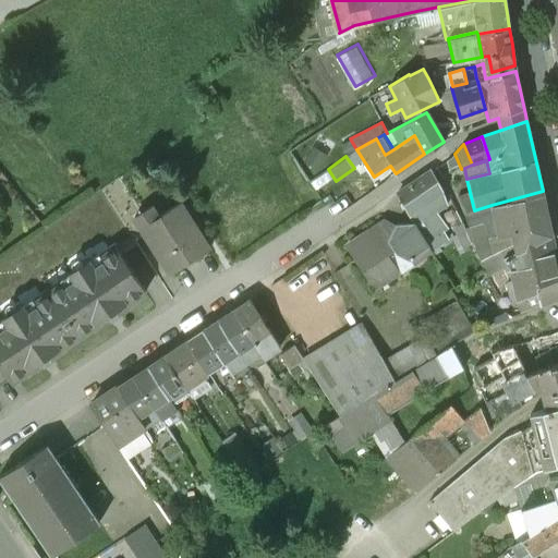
[(432,171),(397,194),(414,222),(415,225),(435,213),(448,204),(432,171)]
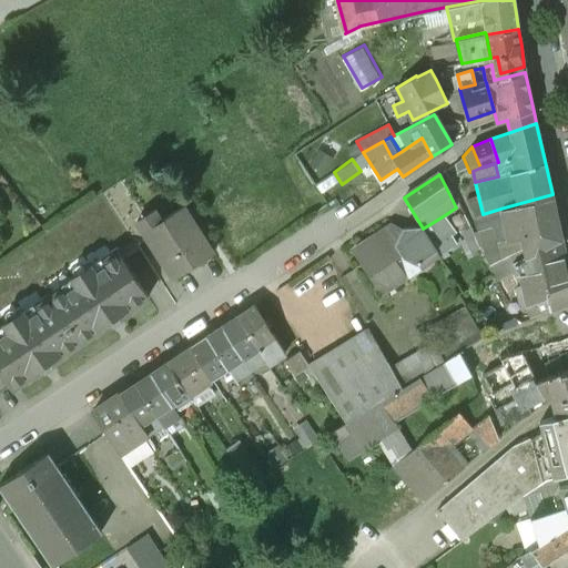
[(102,192),(0,261),(0,316),(3,322),(22,310),(29,318),(37,313),(33,307),(49,297),(64,286),(68,292),(77,285),(70,276),(90,263),(97,272),(104,266),(101,262),(118,251),(120,255),(137,244),(102,192)]
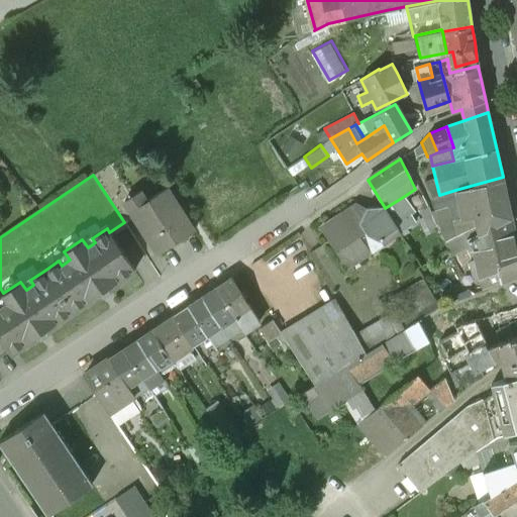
[(503,177),(455,190),(462,217),(473,215),(475,224),(477,232),(511,216),(507,198),(503,177)]
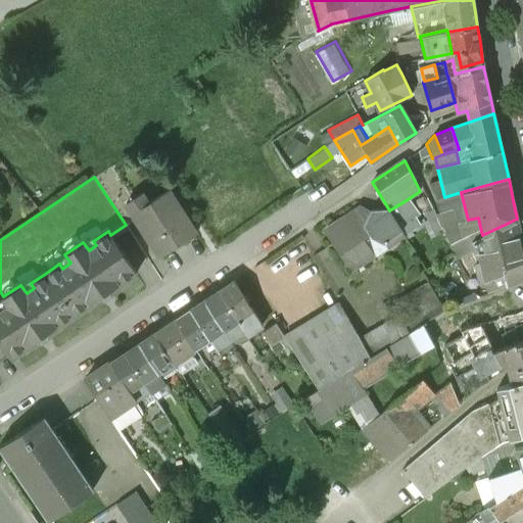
[(132,216),(151,202),(143,191),(123,203),(132,216)]
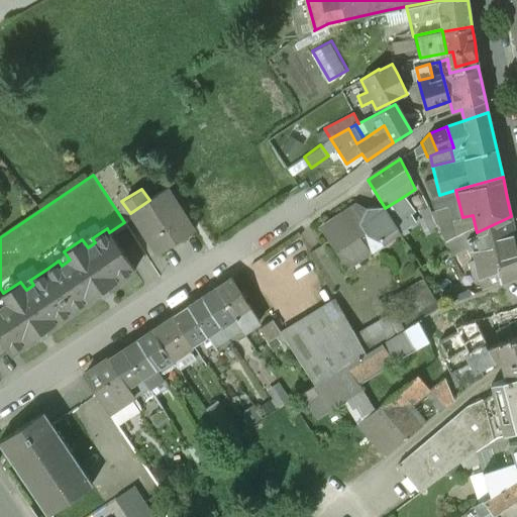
[(149,200),(130,213),(158,255),(193,232),(166,190),(149,200)]
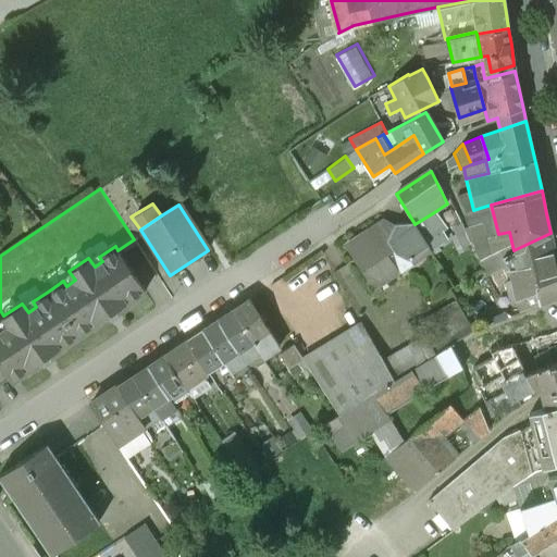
[(498,234),(491,205),(473,210),(478,224),(484,222),(487,237),(498,234)]
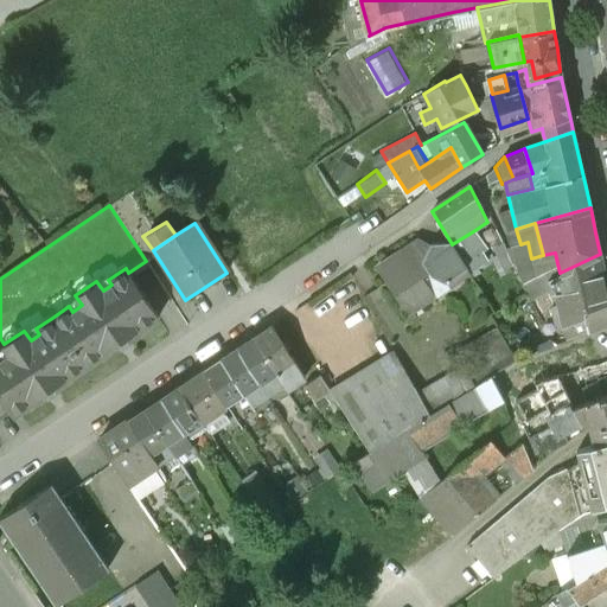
[(485,249),(473,231),(452,244),(470,270),(486,260),(481,251),(485,249)]
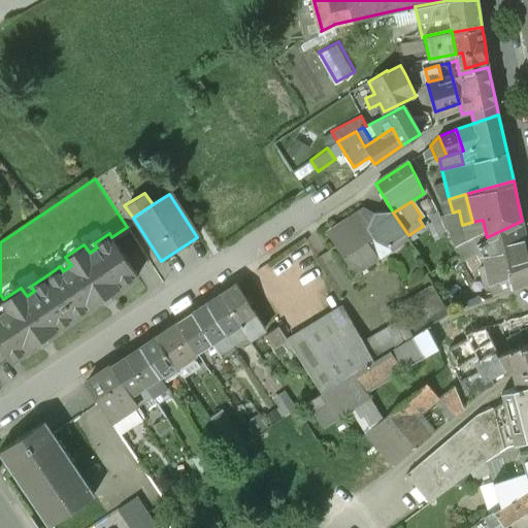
[(362,209),(340,223),(341,225),(328,233),(354,273),(377,258),(377,259),(393,249),(390,243),(406,233),(393,212),(392,210),(374,211),(373,216),(366,212),(367,211),(362,209)]
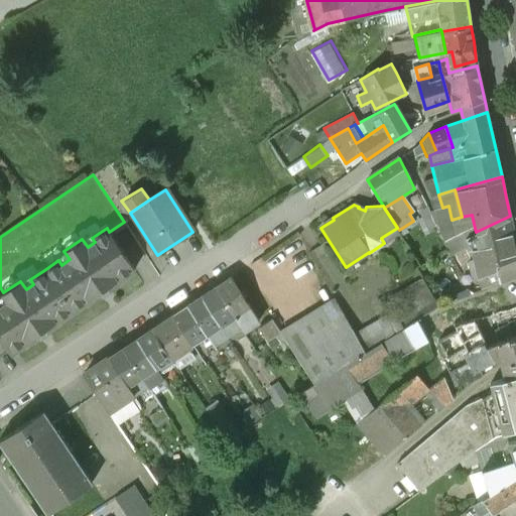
[(476,232),(467,237),(471,245),(472,248),(474,258),(477,269),(478,275),(482,289),(515,276),(515,243),(514,234),(510,216),(476,232)]
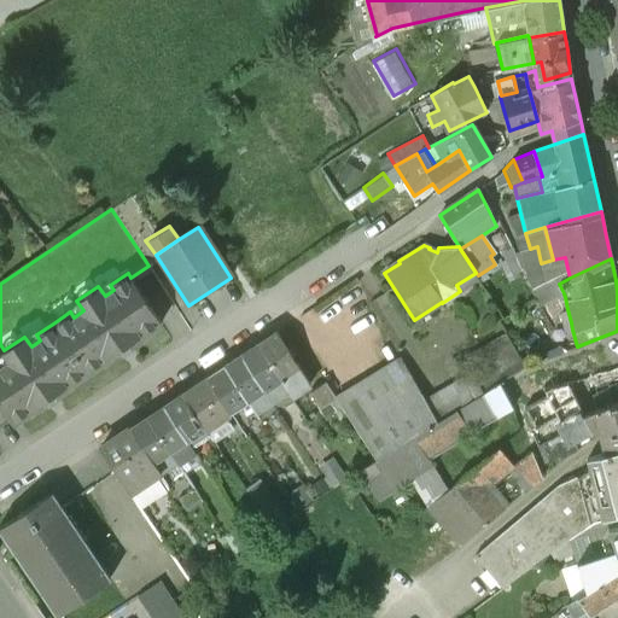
[(567,268),(531,289),(540,307),(564,293),(559,284),(570,278),(567,268)]
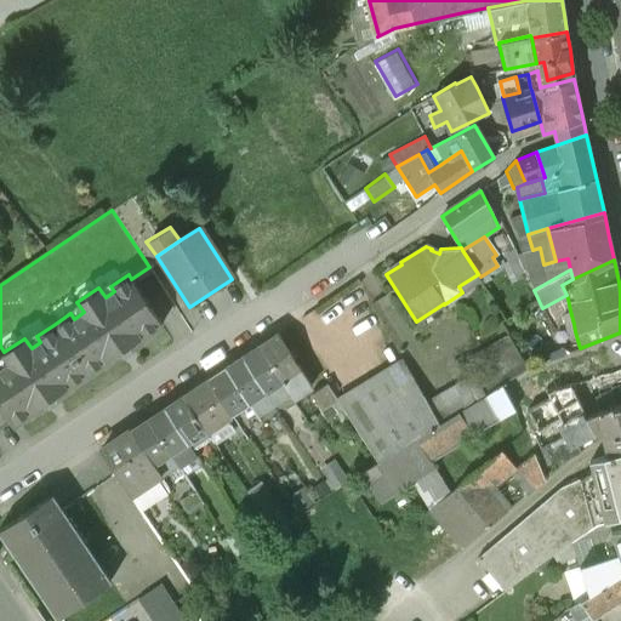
[(106,297),(98,288),(77,302),(84,312),(74,319),(70,313),(53,325),(87,375),(104,363),(106,364),(119,355),(120,357),(123,355),(123,354),(130,349),(131,351),(132,349),(131,347),(146,337),(144,336),(163,324),(131,279),(129,274),(110,286),(114,291),(106,297)]
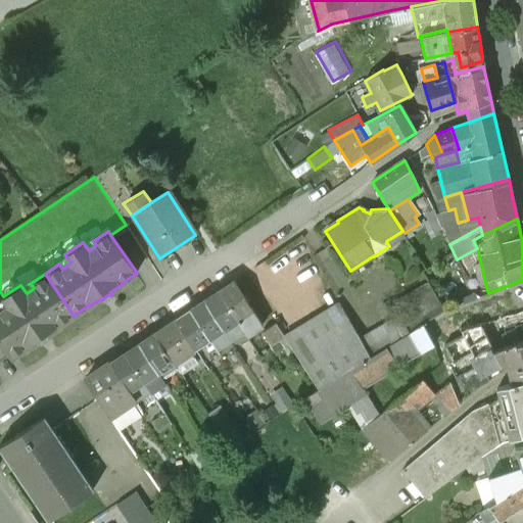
[(480,262),(473,264),(476,274),(483,273),(480,262)]
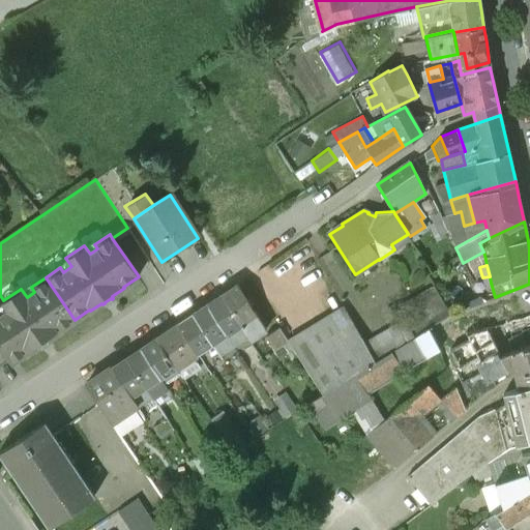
[(443,286),(435,271),(429,275),(434,286),(437,290),(443,286)]
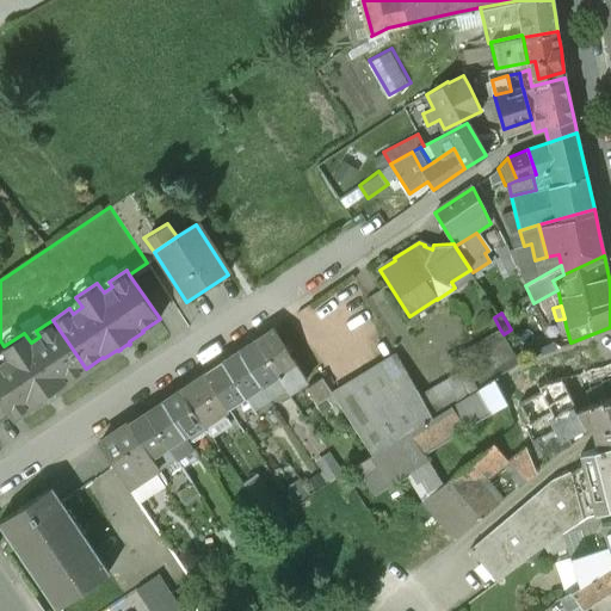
[(39,337),(31,343),(24,333),(4,346),(4,347),(0,350),(0,399),(13,419),(30,407),(31,408),(44,399),(45,401),(48,400),(48,399),(55,393),(56,394),(57,393),(56,390),(71,381),(69,380),(86,369),(53,320),(36,331),(39,337)]
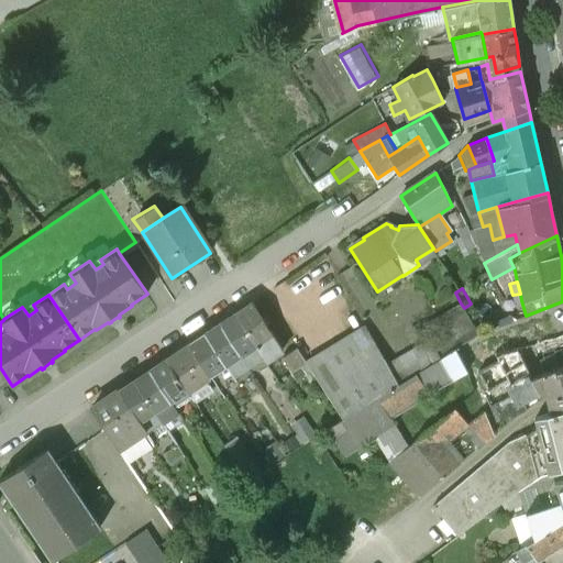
[(273,334),(252,301),(235,312),(256,345),(273,334)]
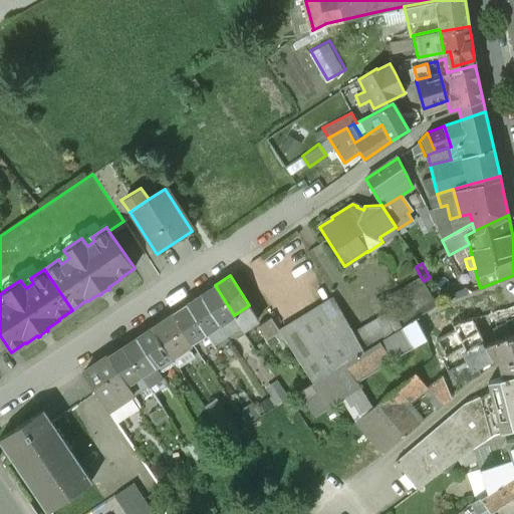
[(421,277),(378,301),(384,314),(395,331),(402,327),(398,320),(407,316),(419,309),(434,299),(424,281),(421,277)]
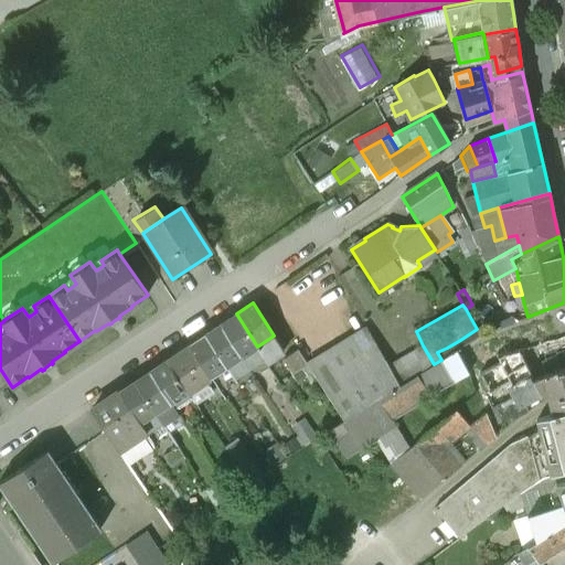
[(257,347),(236,313),(221,323),(242,356),(257,347)]
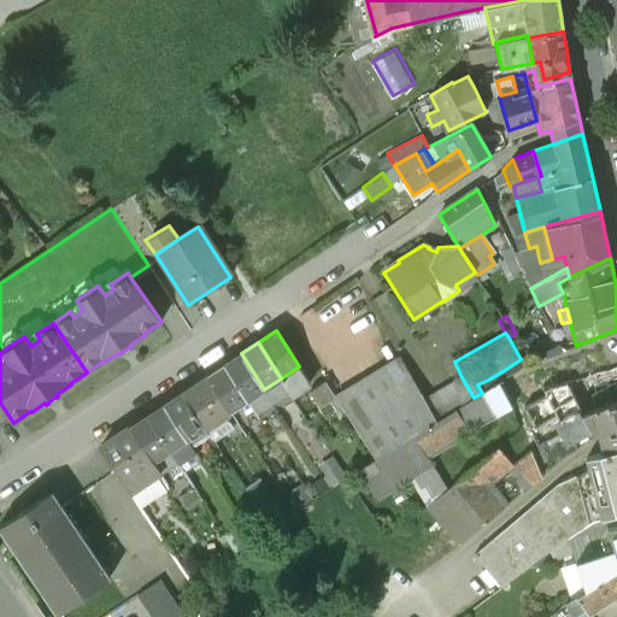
[(264,389),(241,353),(224,365),(247,400),(264,389)]
